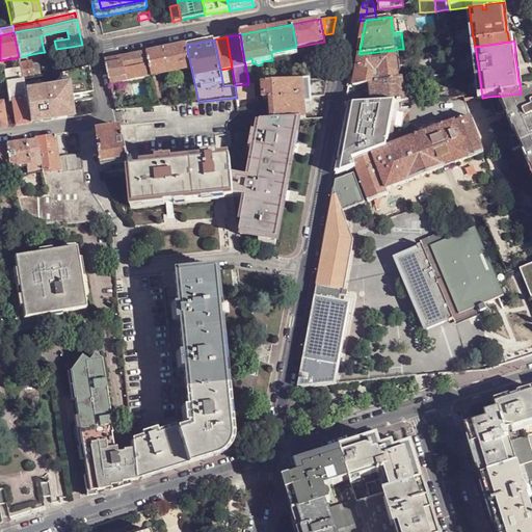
[(147,52),(152,77),(168,74),(177,72),(191,69),(186,45),(147,52)]
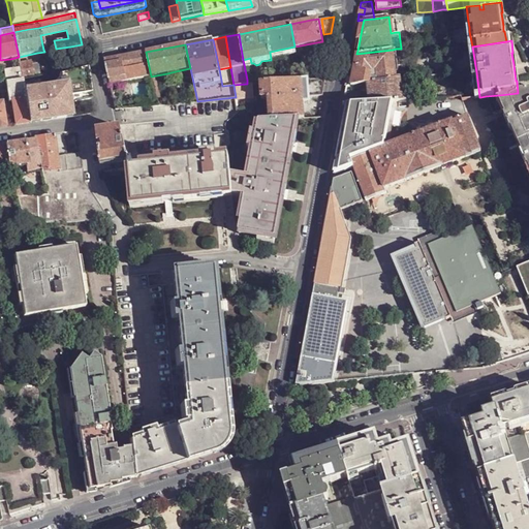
[(270,52),(271,59),(296,54),(294,47),(270,52)]
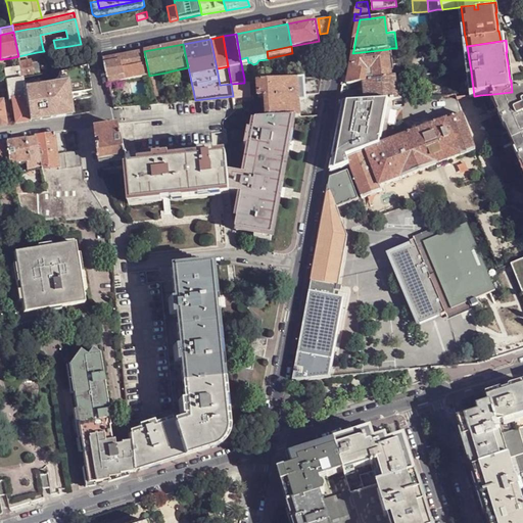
[(392,79),(388,49),(352,53),(348,76),(347,85),(357,84),(392,79)]
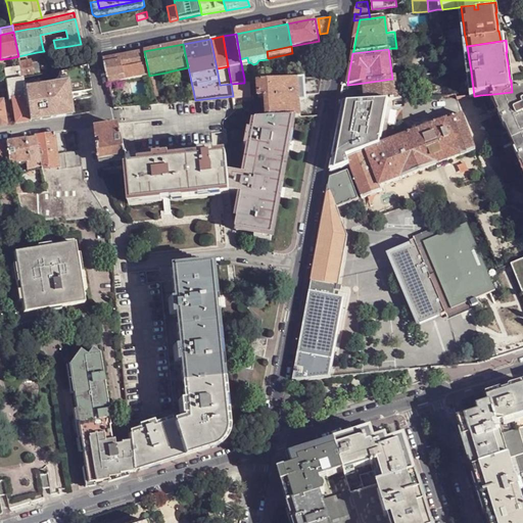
[(106,75),(108,84),(149,76),(144,51),(103,59),(106,75)]
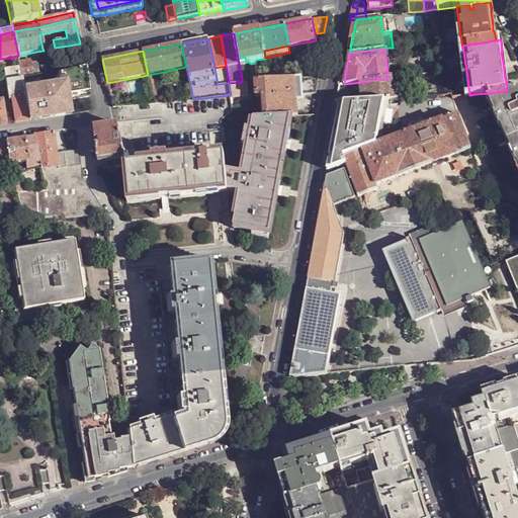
[(11,100),(15,122),(29,120),(23,87),(21,78),(19,63),(18,56),(10,58),(11,68),(3,69),(8,101),(11,100)]
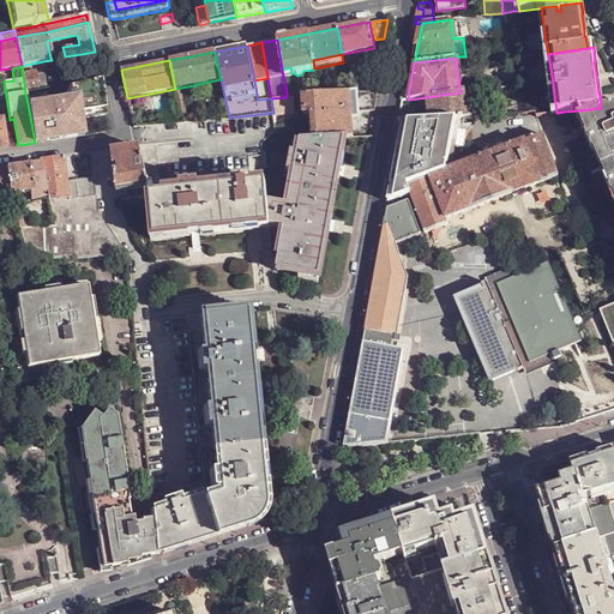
[(25,92),(38,90),(36,76),(35,72),(23,74),(25,92)]
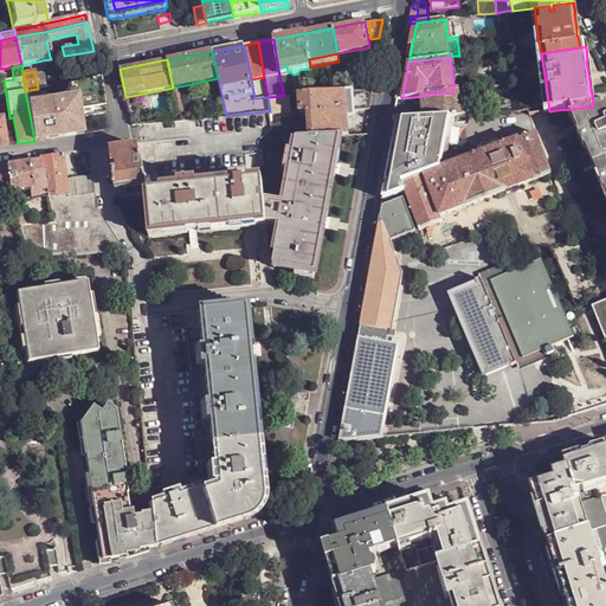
[(36,75),(38,89),(45,88),(43,73),(36,75)]
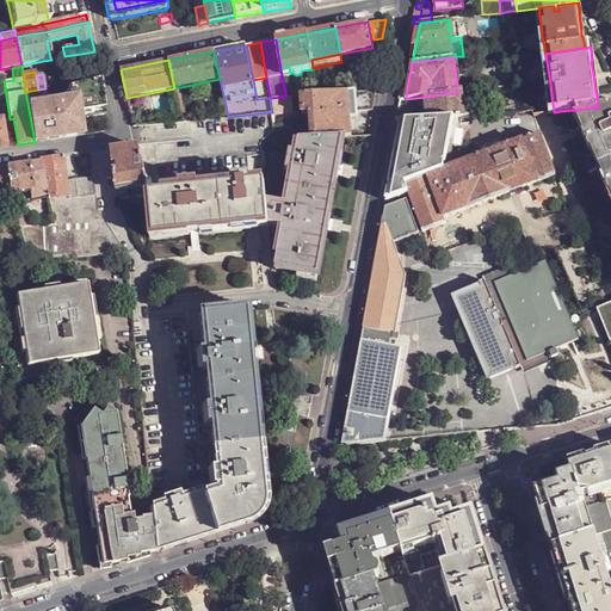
[(28,103),(35,142),(85,135),(81,119),(105,116),(99,80),(67,87),(68,92),(60,97),(43,100),(28,103)]
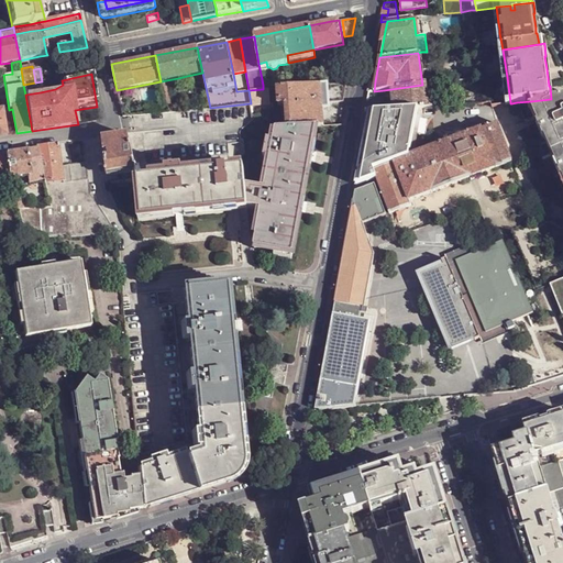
[(345,85),(328,85),(329,102),(343,101),(346,85),(346,84),(345,85)]
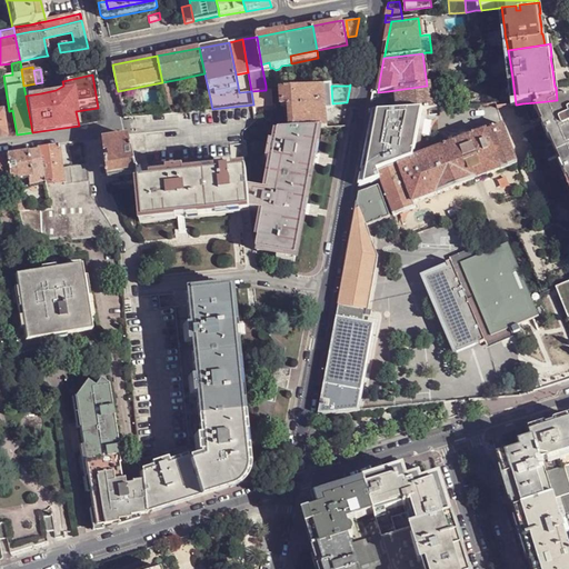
[(289,106),(290,129),(317,128),(328,127),(326,112),(326,105),(332,103),(331,86),(323,87),(280,89),(280,93),(281,106),(289,106)]
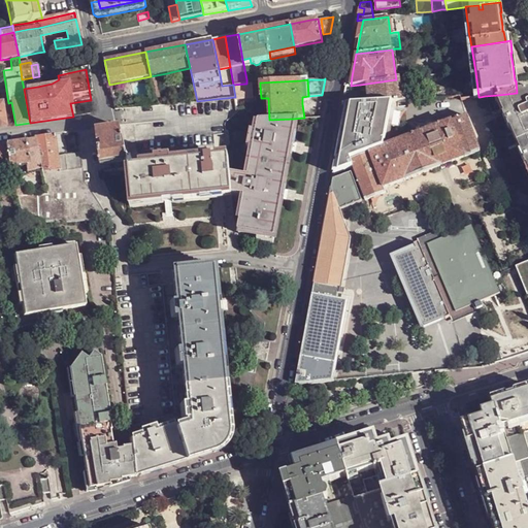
[(399,79),(396,79),(360,85),(362,93),(368,92),(369,102),(396,100),(402,100),(399,79)]
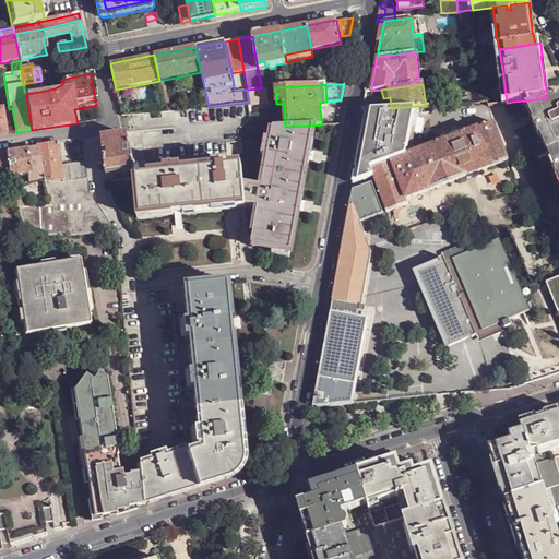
[(247,90),(249,103),(249,105),(268,103),(268,97),(266,88),(261,88),(247,90)]
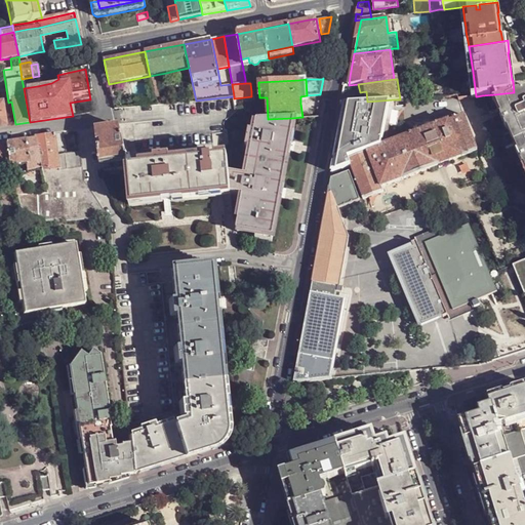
[(111,91),(115,109),(121,109),(117,90),(111,91)]
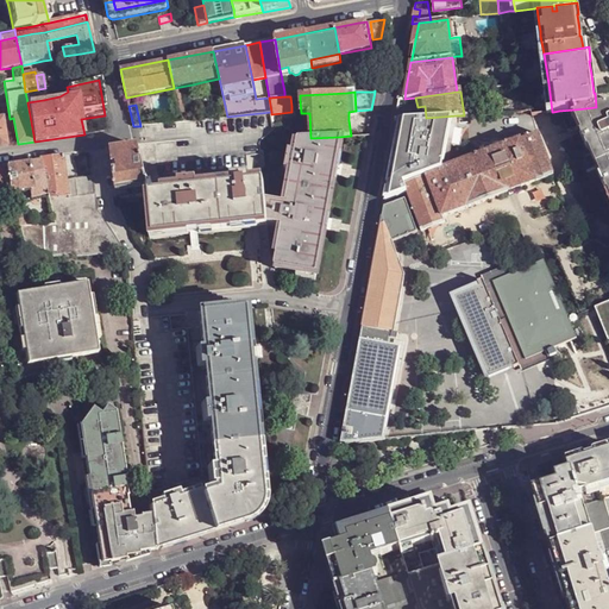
[(608,105),(596,107),(575,110),(608,188),(608,105)]
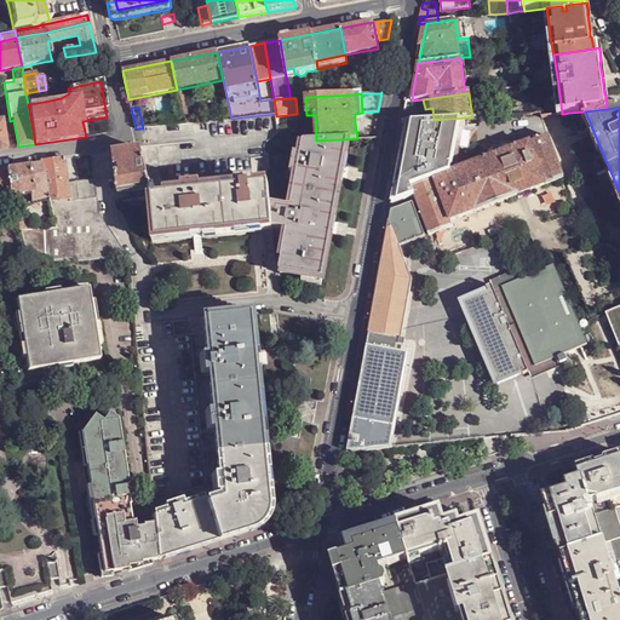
[(139,144),(139,147),(279,133),(279,127),(277,121),(276,116),(276,114),(231,119),(202,121),(184,124),(181,124),(143,128),(136,128),(138,138),(139,144)]
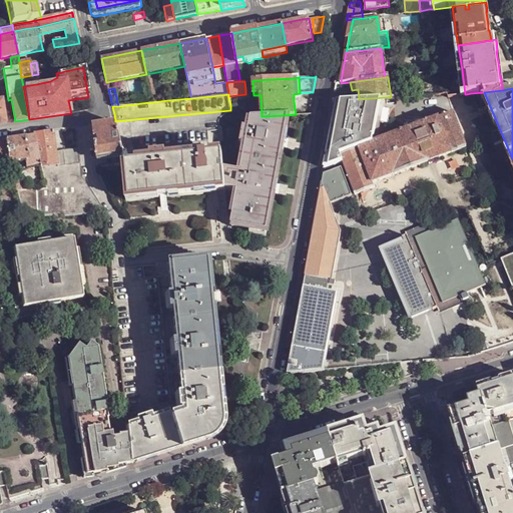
[(165,94),(151,95),(151,98),(152,102),(167,100),(165,94)]
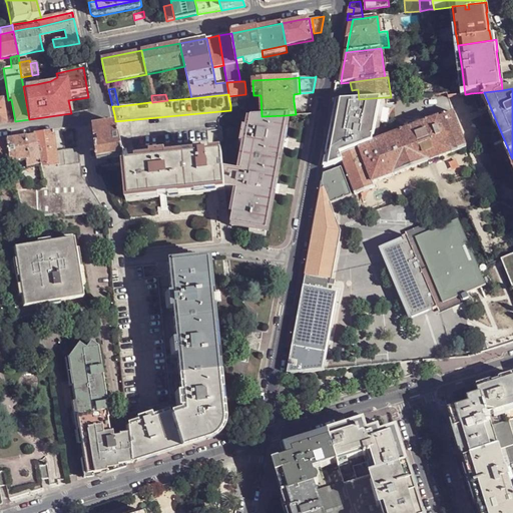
[(327,158),(325,168),(343,162),(340,155),(381,139),(379,134),(381,121),(385,97),(359,99),(337,101),(334,117),(331,139),(328,154),(333,152),(335,155),(327,158)]
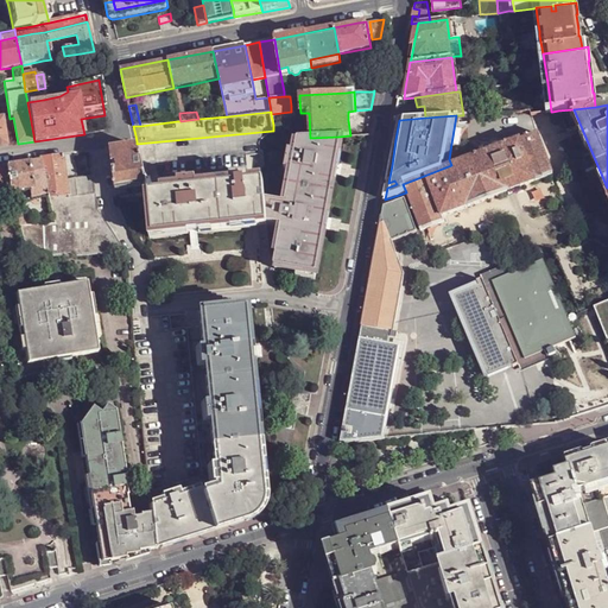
[(138,145),(141,162),(247,152),(247,156),(260,156),(265,154),(264,152),(263,152),(261,144),(261,141),(263,140),(273,131),(137,144),(137,145),(138,145)]
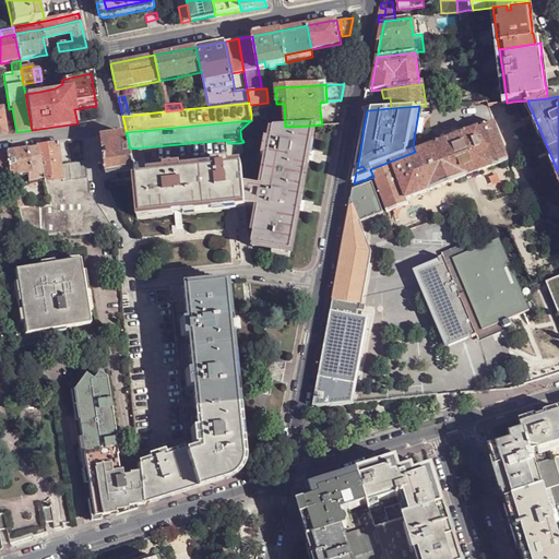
[(443,141),(438,143),(438,142),(436,143),(437,143),(415,152),(370,169),(373,177),(383,204),(387,212),(409,204),(407,199),(508,161),(494,122),(451,139),(450,135),(442,138),(443,141)]
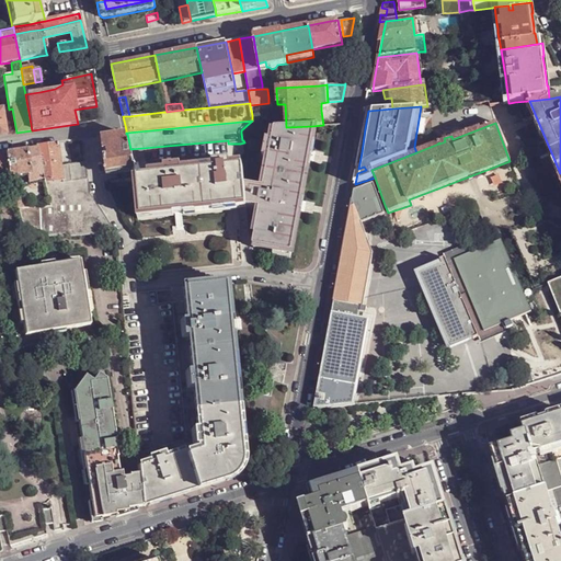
[(253,247),(289,253),(297,212),(312,126),(286,127),(275,128),(273,139),(266,138),(263,156),(270,158),(264,187),(261,208),(253,247)]
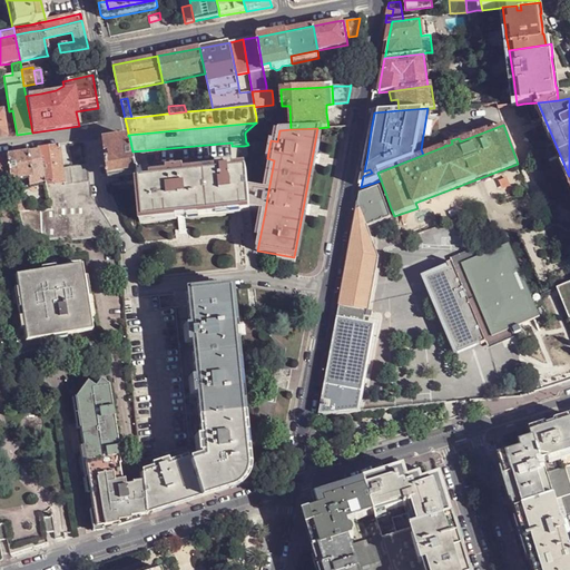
[(128,136),(104,139),(109,176),(114,175),(119,174),(137,170),(137,169),(133,151),(129,136),(128,136)]
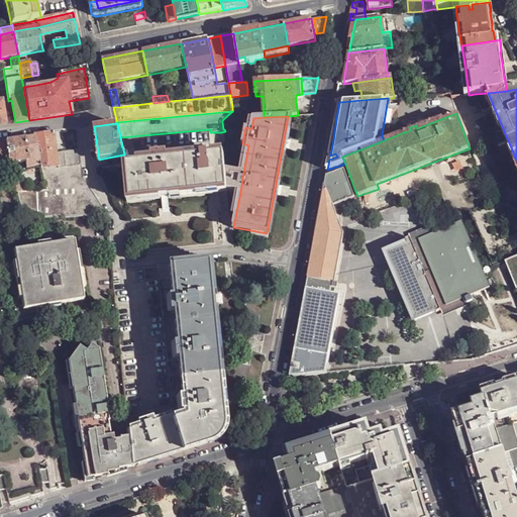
[(210,129),(120,137),(124,153),(135,151),(211,144),(210,132),(210,129)]
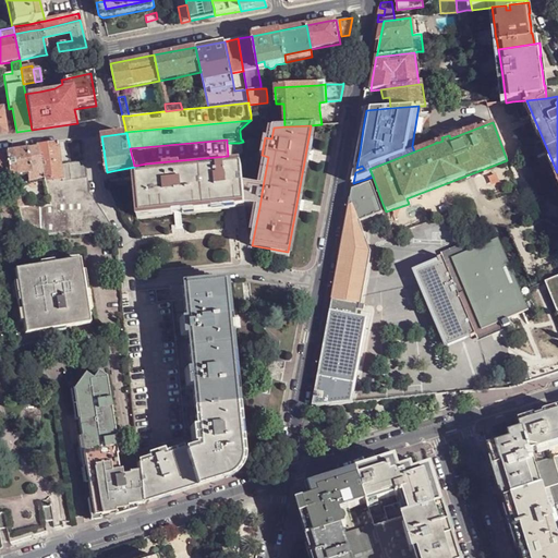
[(45,177),(48,192),(64,190),(63,180),(61,165),(58,143),(36,145),(37,146),(7,152),(11,174),(28,172),(29,180),(34,179),(44,177),(45,177)]
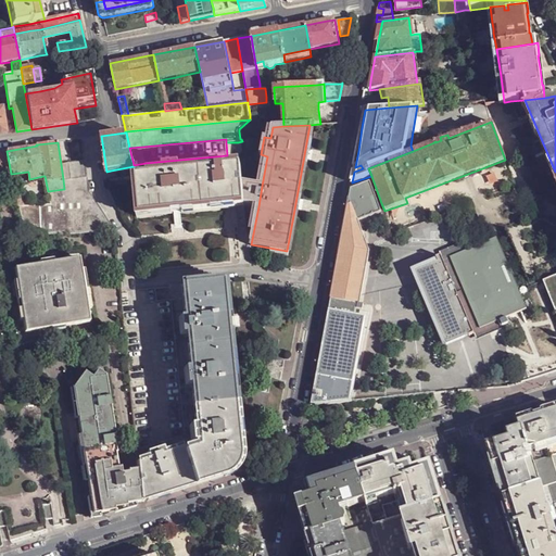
[(0,151),(0,175),(11,174),(7,151),(0,151)]
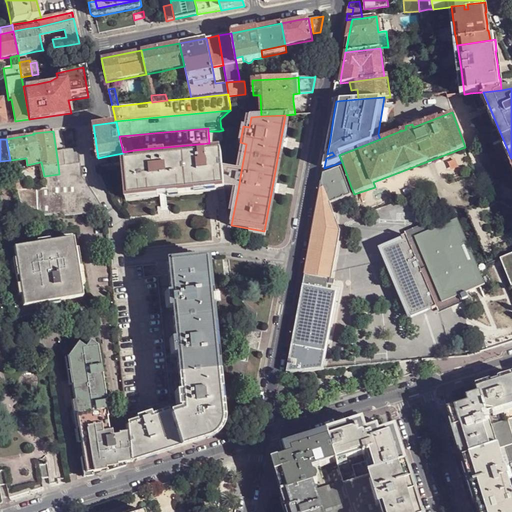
[(17,189),(24,217),(49,214),(107,213),(83,177),(79,148),(56,151),(58,165),(59,174),(44,176),(46,187),(23,189),(17,189)]
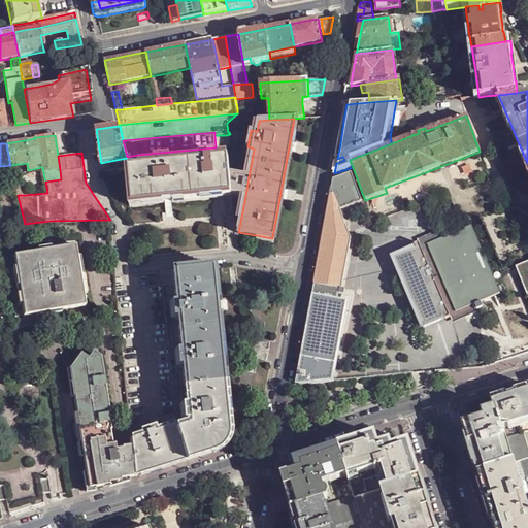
[(130,168),(134,205),(191,200),(225,196),(231,196),(228,159),(228,158),(222,158),(218,159),(217,153),(201,155),(201,160),(171,163),(170,158),(155,159),(155,165),(134,167),(133,162),(128,163),(130,168)]
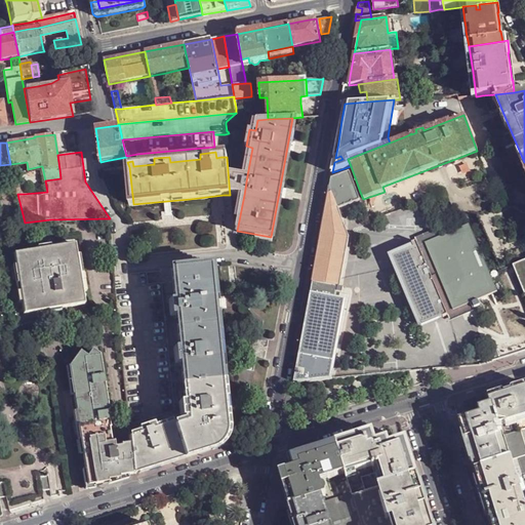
[(232,195),(244,195),(247,175),(230,172),(232,195)]
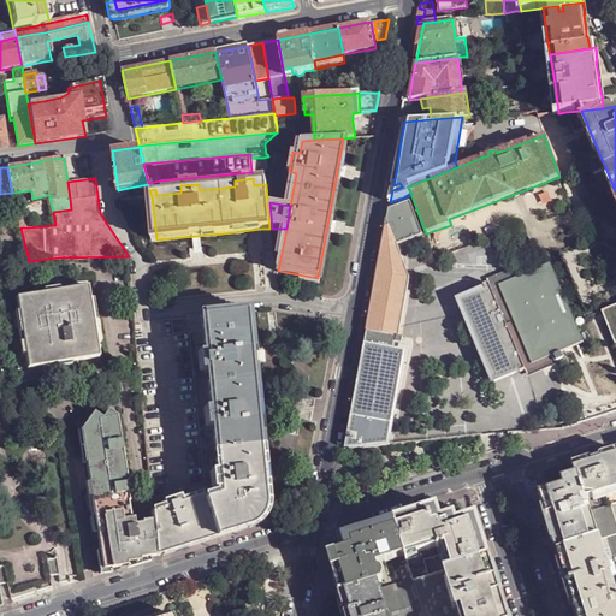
[(386,221),(396,246),(397,244),(422,236),(419,226),(409,202),(389,209),(386,221)]
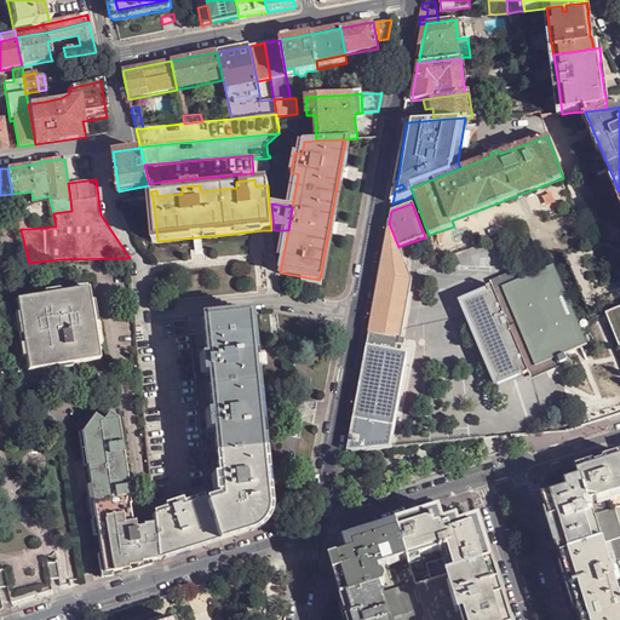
[(18,218),(21,229),(28,229),(26,217),(18,218)]
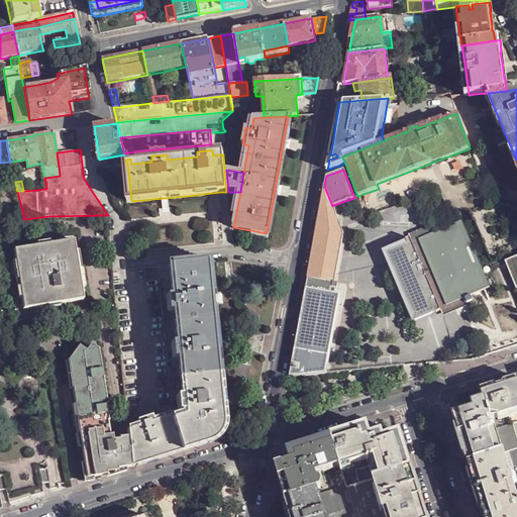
[(293,377),(293,378),(323,375),(327,374),(341,295),(334,293),(330,293),(332,283),(334,283),(343,234),(339,222),(340,219),(339,217),(337,216),(333,205),(332,206),(324,186),(289,376),(293,377)]
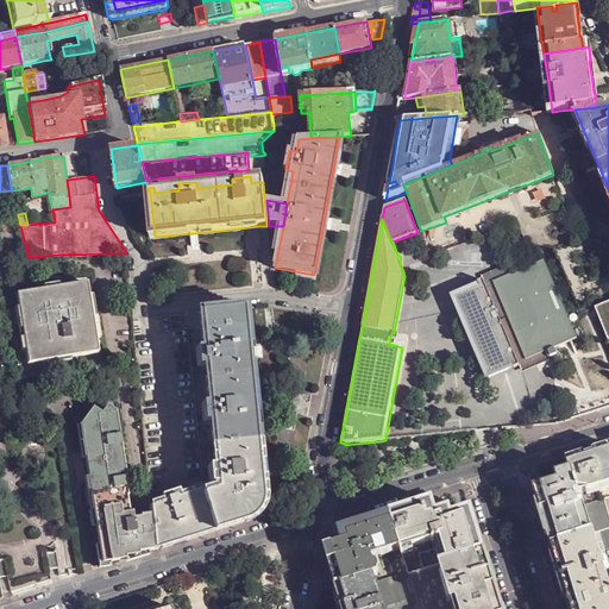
[(540,262),(540,263),(548,284),(554,282),(545,261),(540,262)]
